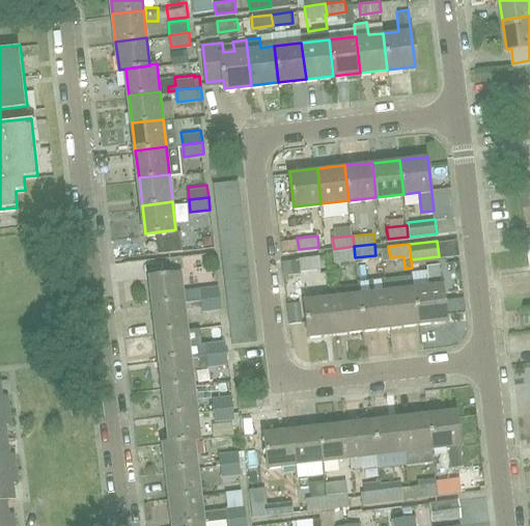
[(335,259),(355,257),(354,246),(334,249),(335,259)]
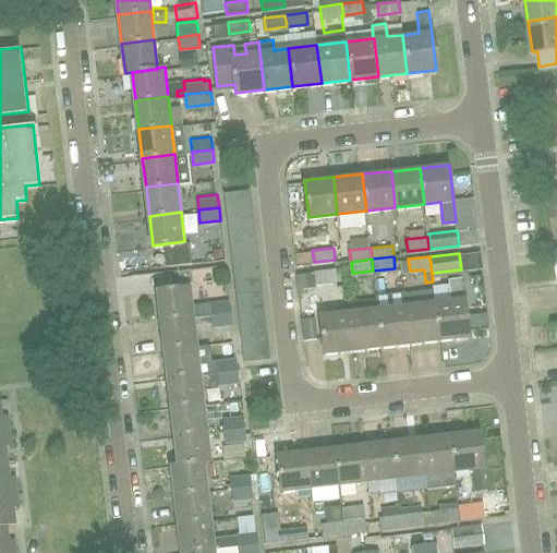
[(337,279),(336,267),(314,269),(316,281),(337,279)]
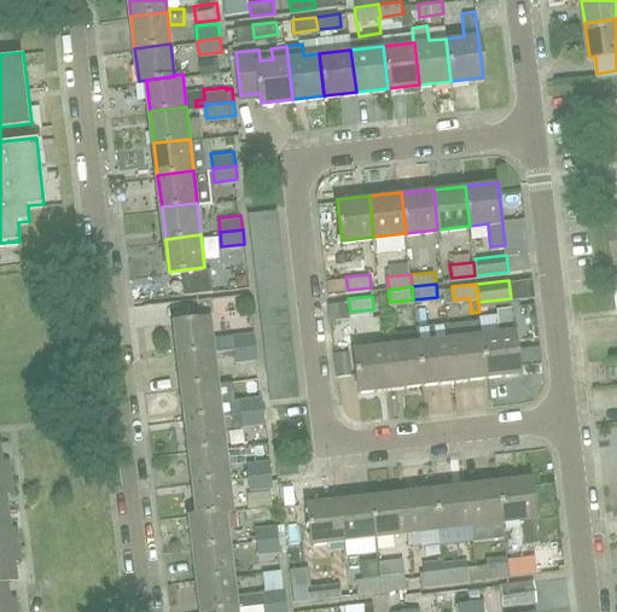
[(145,319),(164,318),(163,303),(144,304),(145,319)]
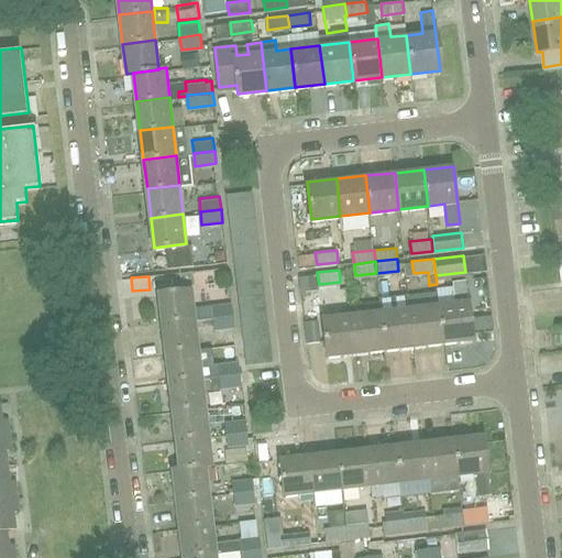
[(439,304),(443,341),(473,338),(466,279),(453,281),(455,303),(439,304)]
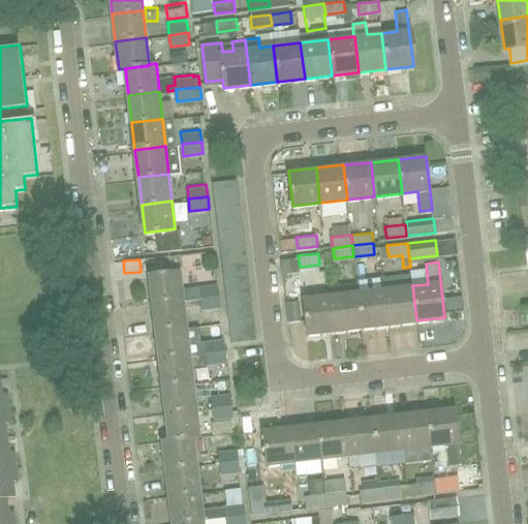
[(200,286),(182,288),(180,271),(150,274),(153,303),(183,299),(202,297),(219,295),(217,283),(200,285),(200,286)]
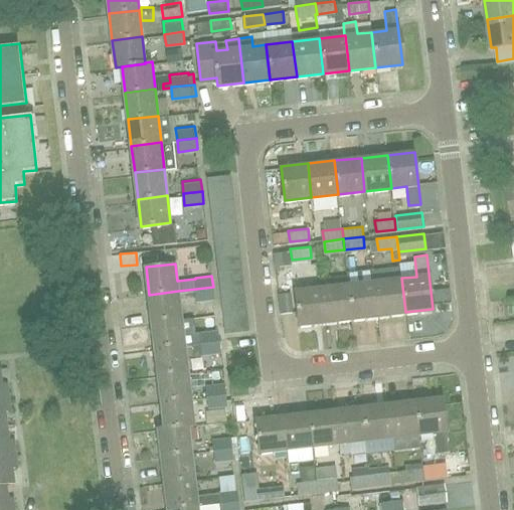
[(401,278),(386,280),(385,271),(374,273),(375,281),(379,316),(405,312),(401,278)]
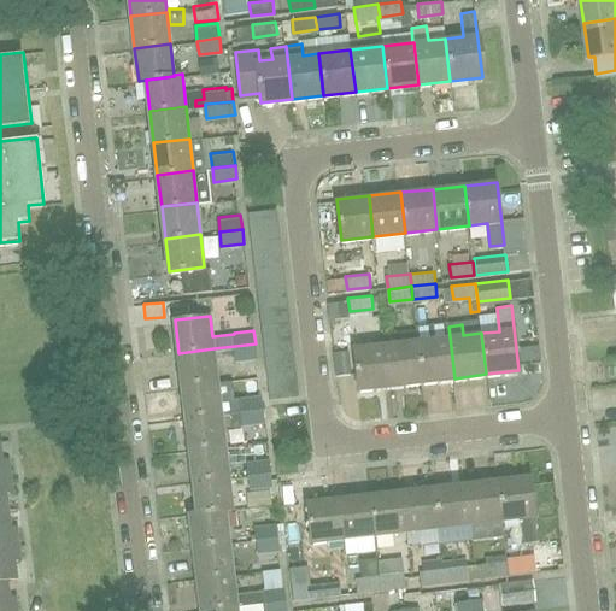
[(455,379),(450,336),(417,340),(422,382),(455,379)]
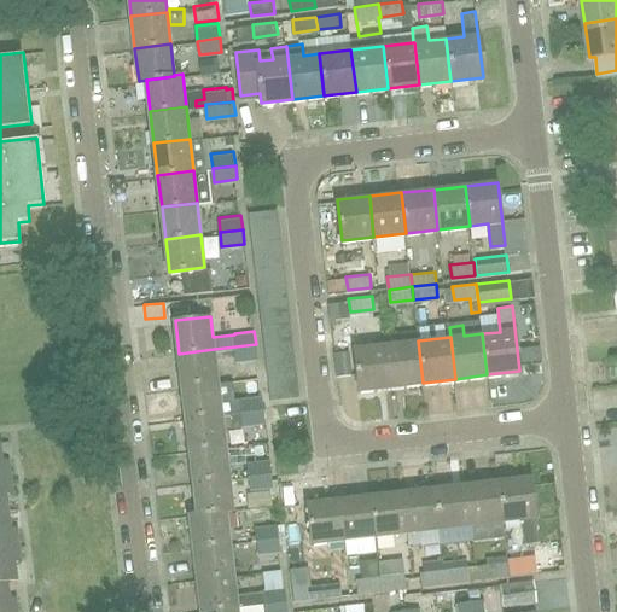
[(423,383),(418,341),(386,344),(391,386),(423,383)]
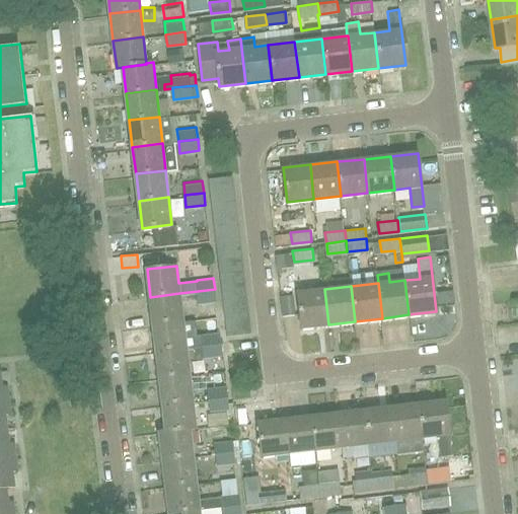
[(215,289),(198,291),(199,302),(216,300),(215,289)]
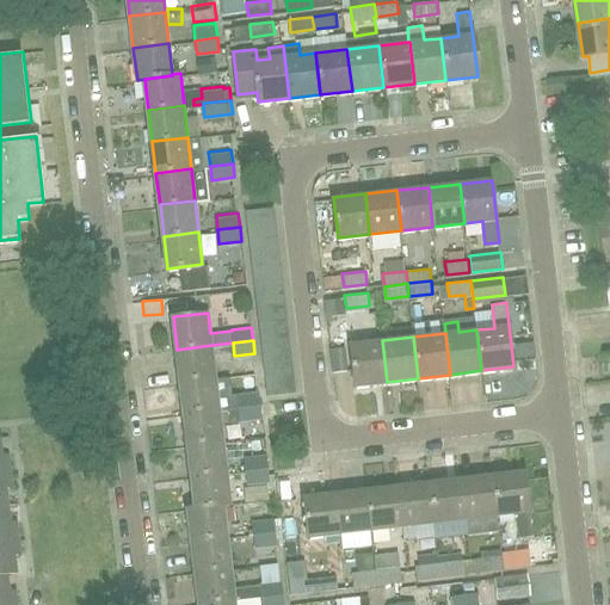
[(387,382),(382,340),(350,344),(355,386),(387,382)]
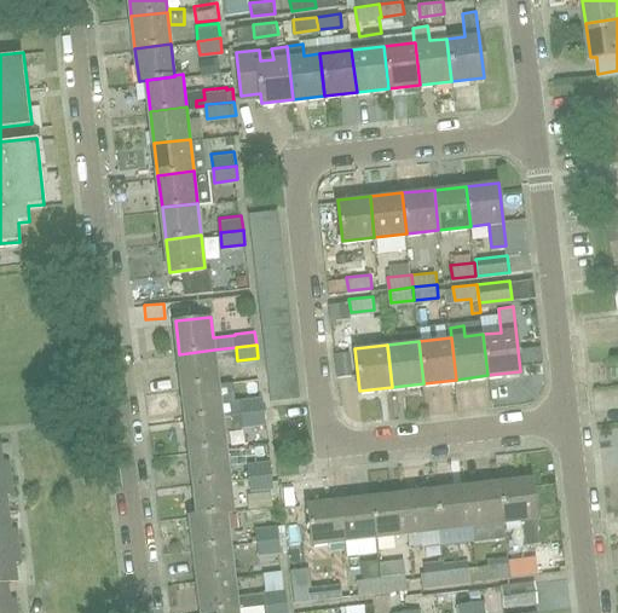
[(214,350),(179,354),(183,386),(218,382),(214,350)]
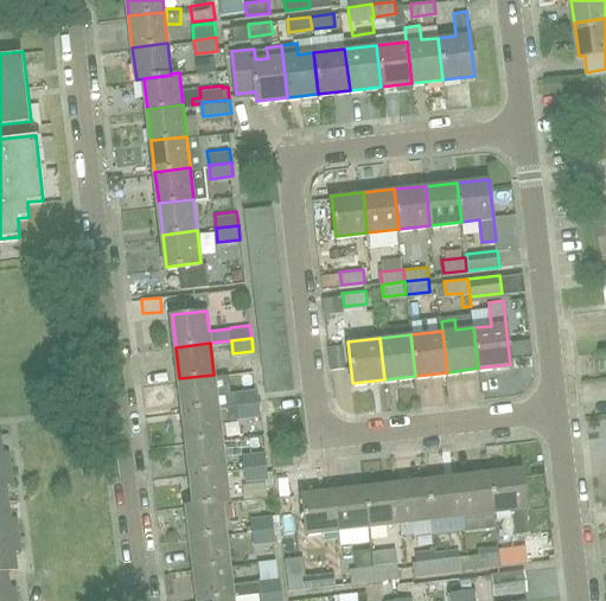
[(214,375),(179,378),(184,409),(217,406),(214,375)]
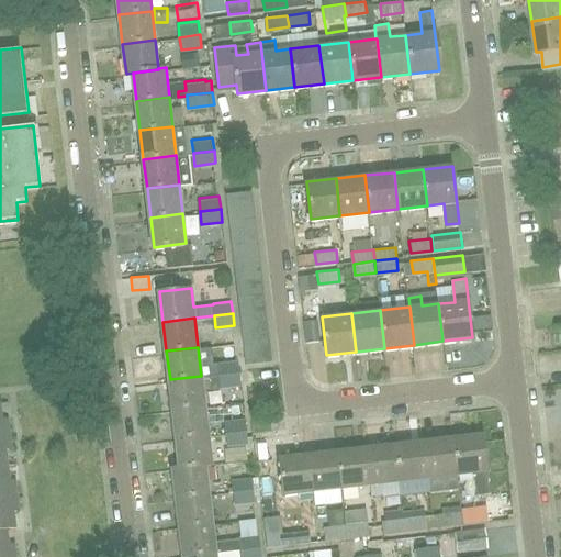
[(217,360),(220,374),(239,371),(238,358),(217,360)]
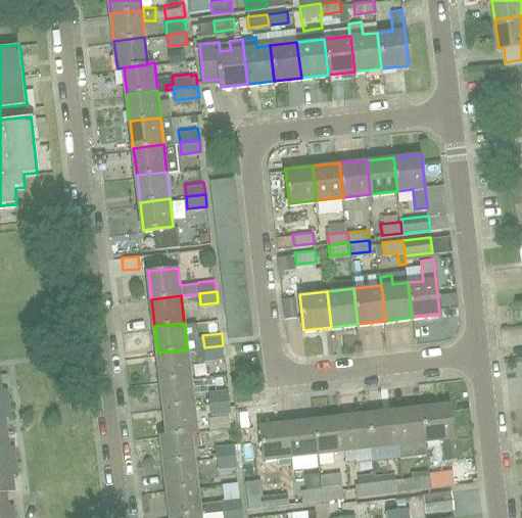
[(187,349),(158,352),(161,380),(190,376),(189,362),(196,361),(205,360),(224,358),(223,345),(204,347),(187,349)]
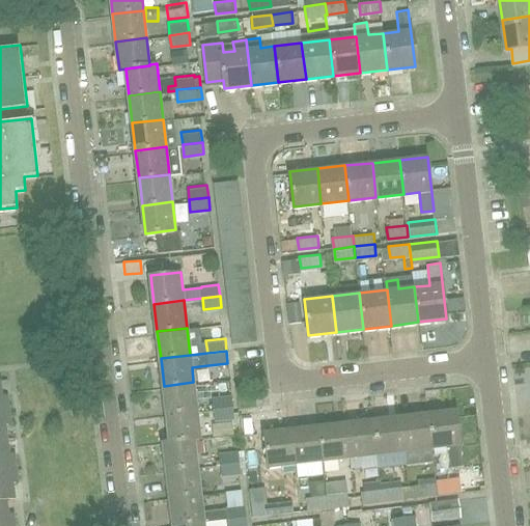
[(0,408),(10,408),(8,392),(2,393),(1,379),(0,378),(0,408)]
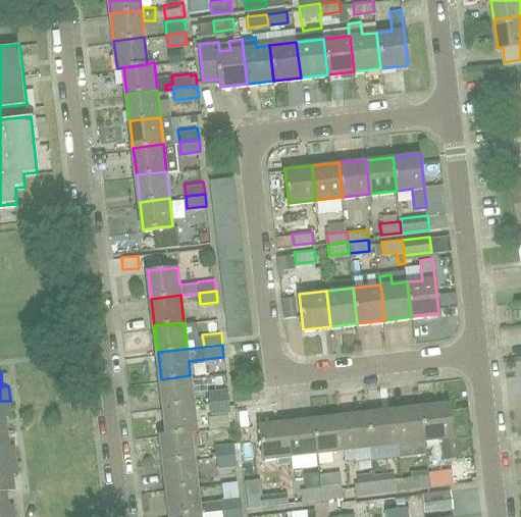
[(190,375),(161,379),(164,406),(193,403),(190,375)]
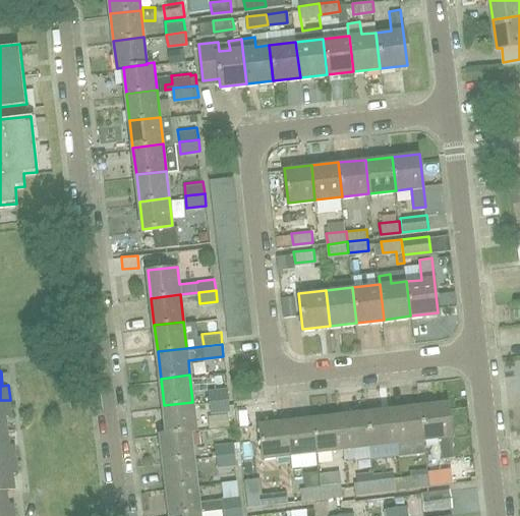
[(210,400),(229,398),(227,386),(209,388),(210,400)]
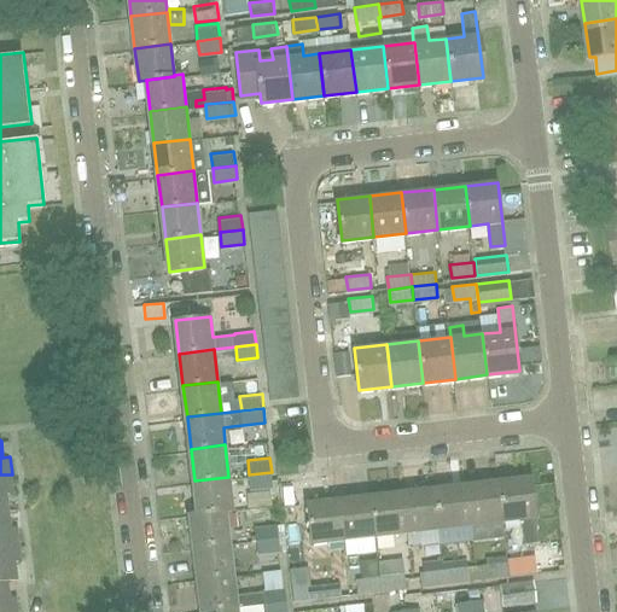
[(272,472),(249,474),(250,489),(273,485),(272,472)]
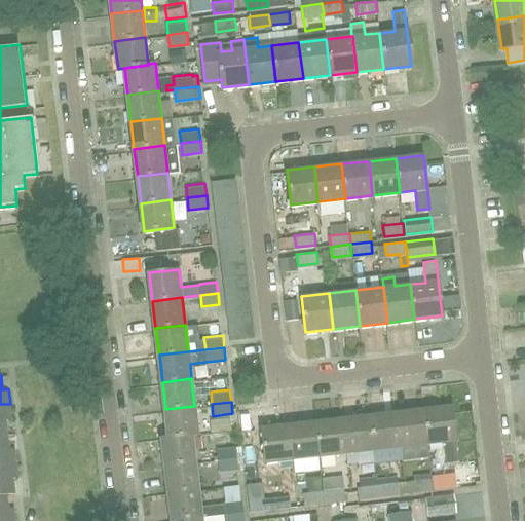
[(10,404),(0,404),(0,434),(7,433),(6,417),(11,416),(10,404)]
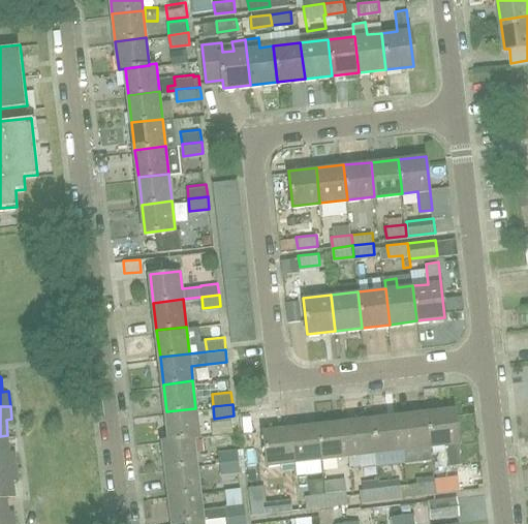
[(427,410),(431,444),(447,442),(451,463),(462,461),(455,407),(427,410)]
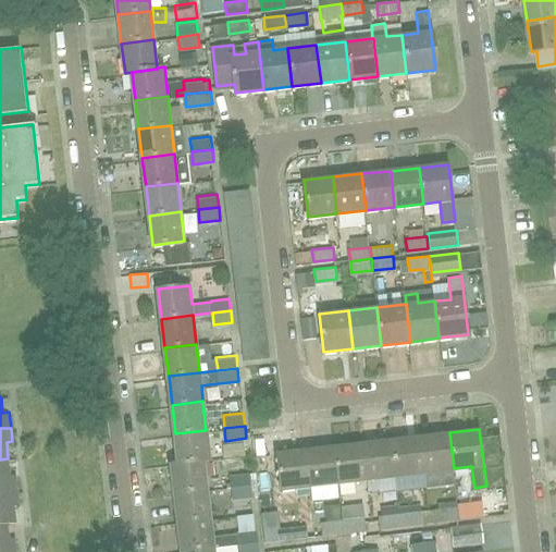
[(204,460),(210,460),(206,430),(175,433),(178,462),(178,463),(204,460)]
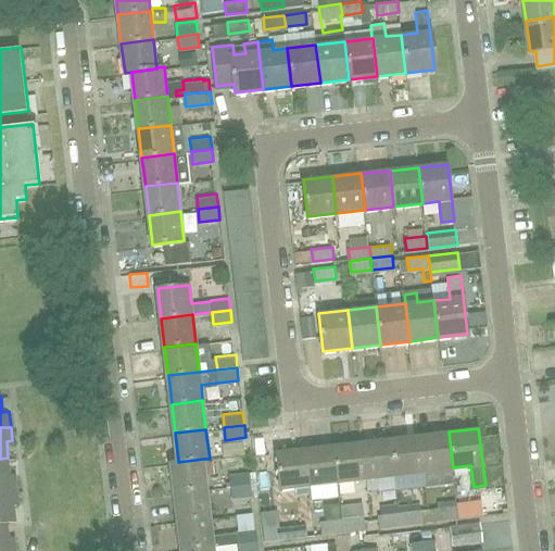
[(420,435),(425,471),(427,487),(454,484),(453,467),(449,431),(420,435)]
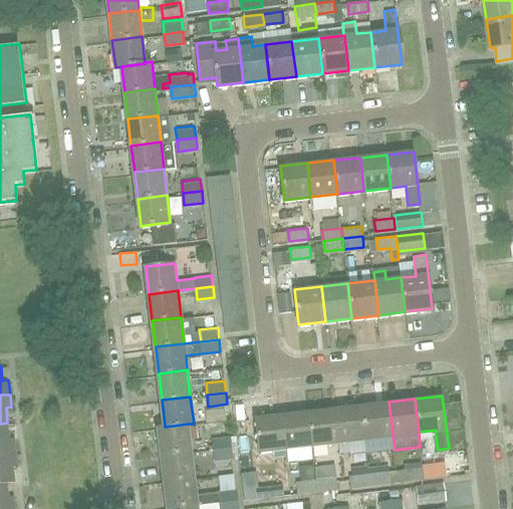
[(393,435),(389,402),(361,405),(365,438),(393,435)]
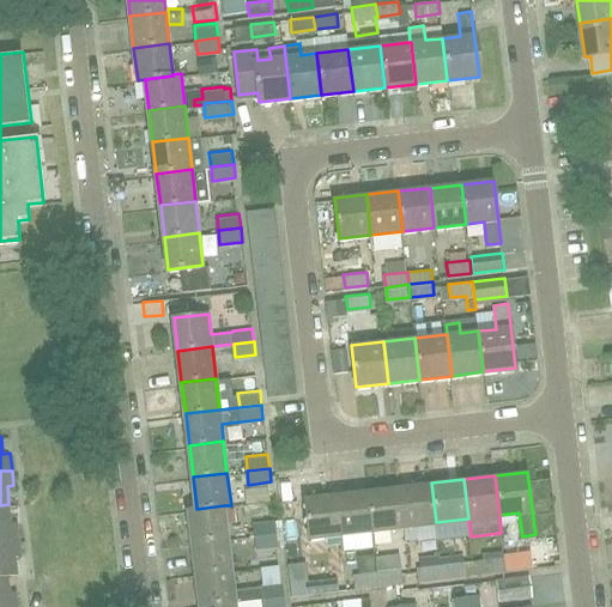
[(400,486),(406,538),(418,536),(417,524),(436,522),(431,483),(400,486)]
